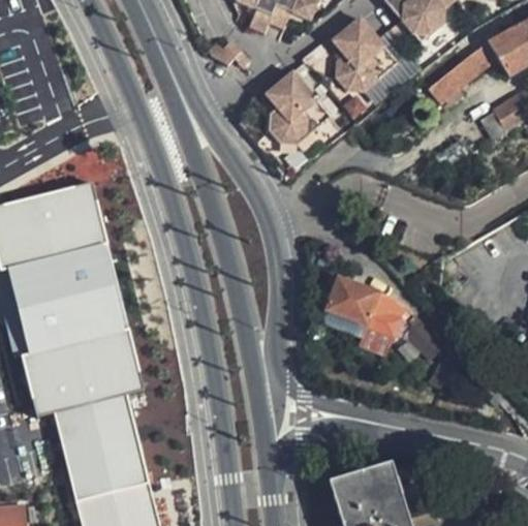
[(266,26),(278,0),(234,0),(233,2),(251,11),(248,19),(244,28),(261,36),(266,26)]
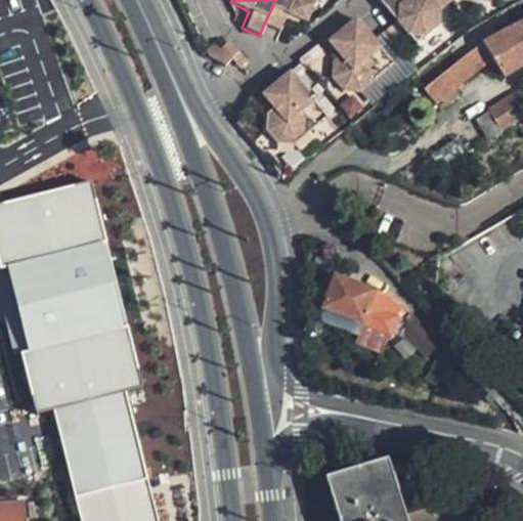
[(275,0),(263,26),(276,33),(284,17),(302,25),(313,0),(275,0)]
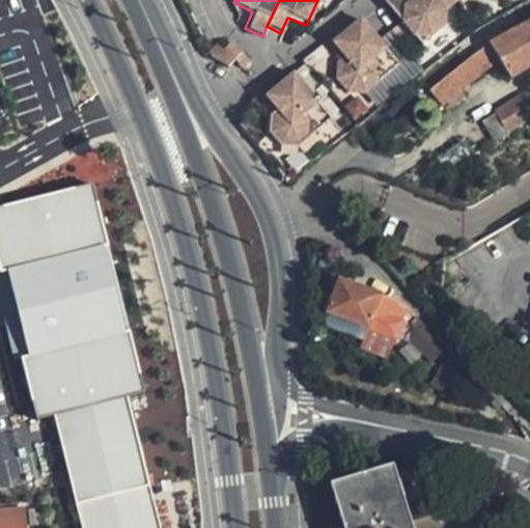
[(385,0),(422,44),(444,25),(445,8),(438,0),(410,0),(409,1),(408,0),(385,0)]
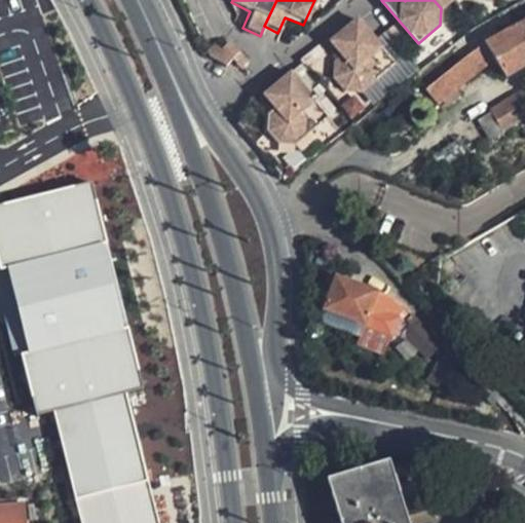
[(524,16),(484,39),(478,44),(425,87),(438,103),(489,59),(483,50),(489,46),(507,73),(524,62),(524,16)]
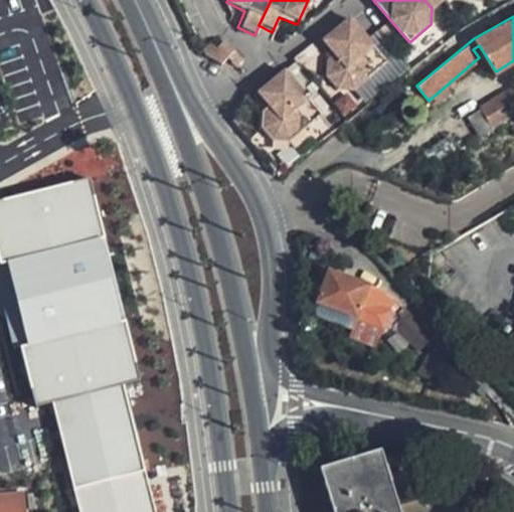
[(350,17),(323,38),(334,52),(326,58),(325,74),(336,88),(352,89),(385,60),(366,37),(350,17)]
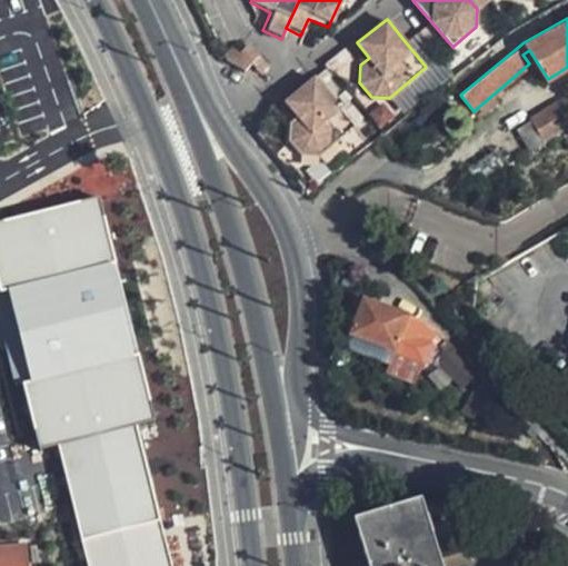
[(221,50),(229,67),(242,65),(251,57),(253,56),(247,45),(236,53),(231,46),(221,50)]
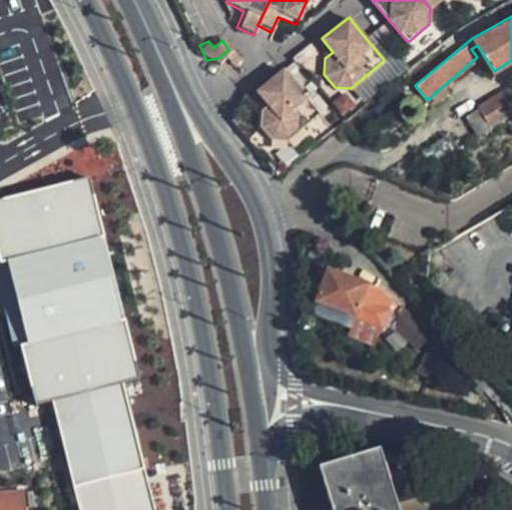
[(237,60),(228,50),(226,51),(218,58),(225,69),(237,60)]
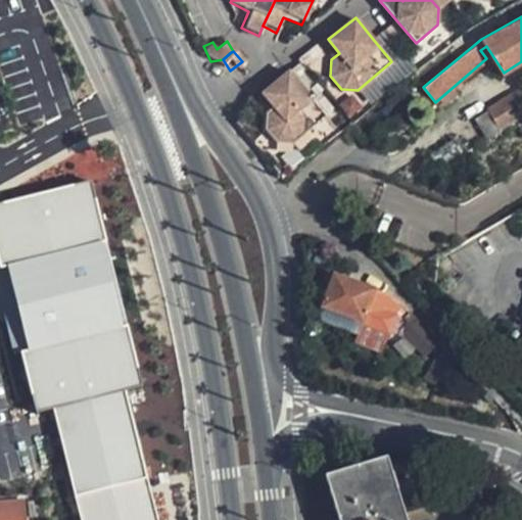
[(305,92),(290,74),(264,96),(273,108),(268,112),(266,132),(278,144),(292,145),(327,117),(305,92)]
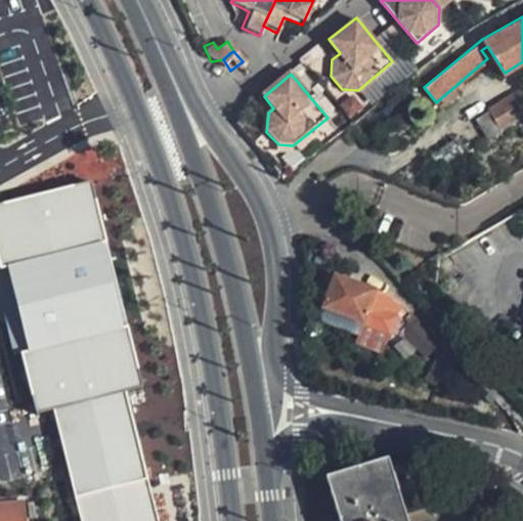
[(522,102),(517,91),(489,107),(500,129),(519,119),(522,117),(522,102)]
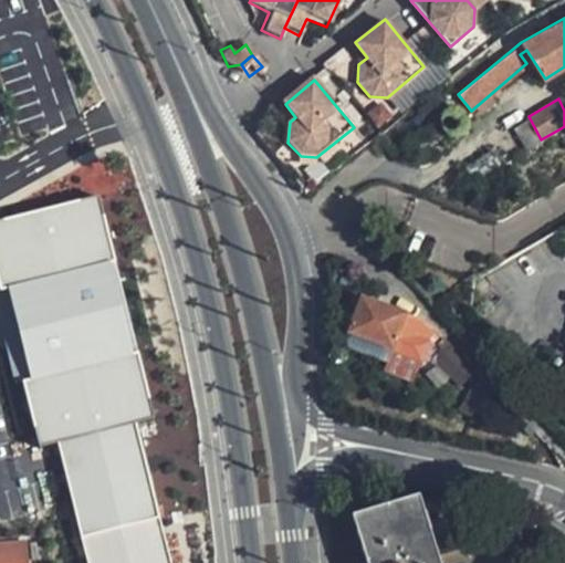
[(541,139),(529,116),(511,126),(523,149),(541,139)]
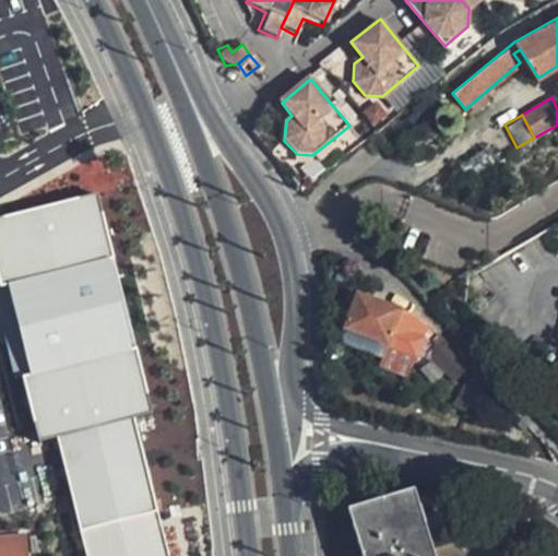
[(465,194),(502,166),(487,145),(450,174),(465,194)]
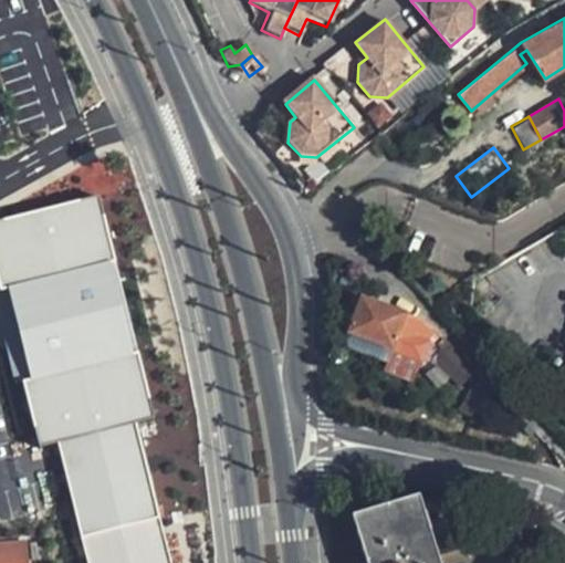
[(90,562),(174,562),(138,419),(155,415),(100,194),(0,218),(0,272),(42,442),(60,439),(90,562)]
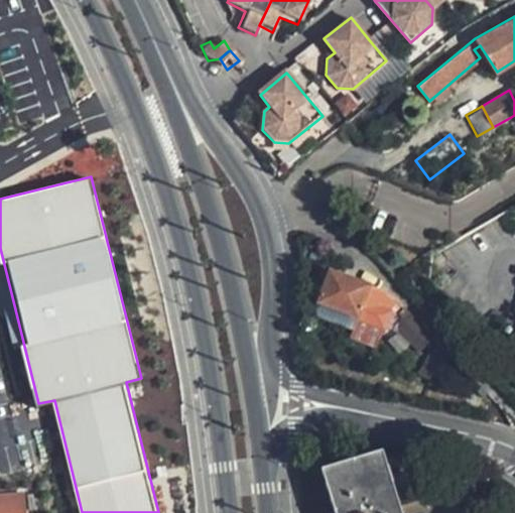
[(331,269),(319,301),(361,315),(382,324),(386,325),(392,308),(389,306),(394,294),(389,290),(374,284),(331,269)]
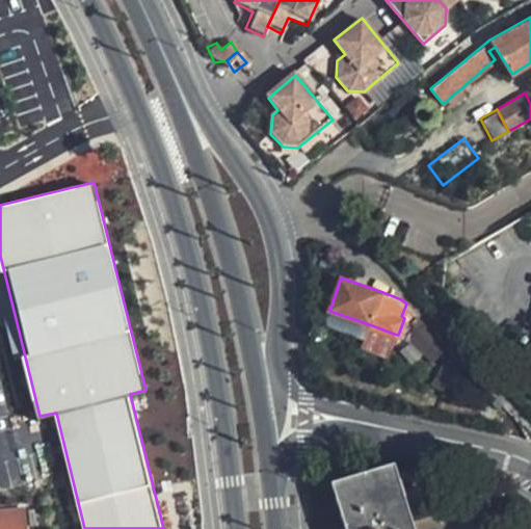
[(414,528),(395,466),(332,484),(345,528),(414,528)]
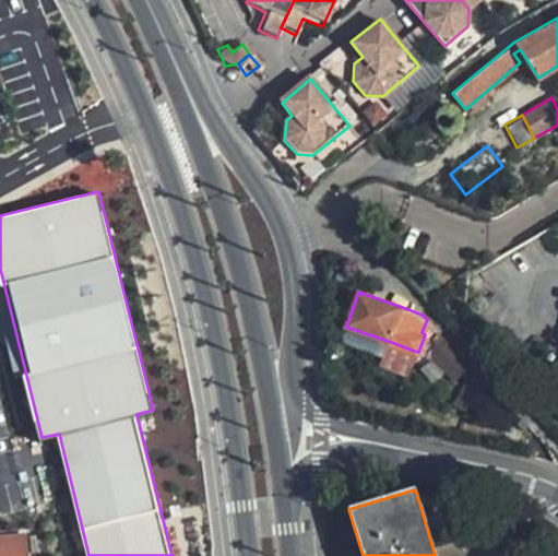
[(0,555),(26,555),(25,533),(0,534),(0,555)]
